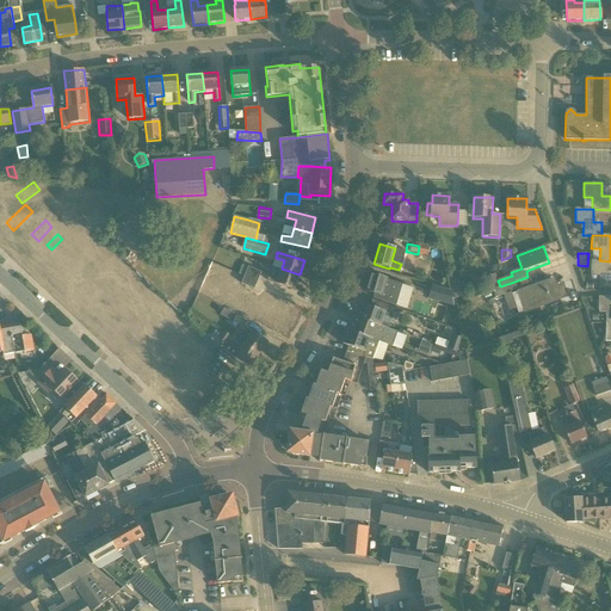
[(74,254),(65,264),(75,275),(85,264),(74,254)]
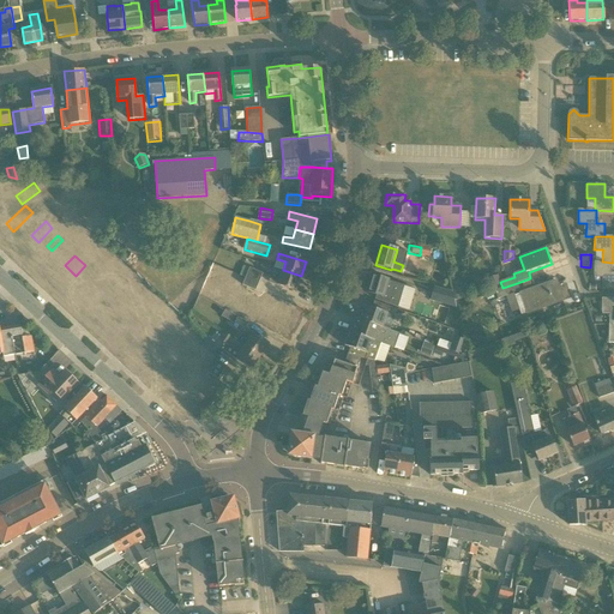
[(612,263),(602,262),(594,262),(594,276),(602,276),(602,289),(613,288),(613,275),(612,275),(612,263)]
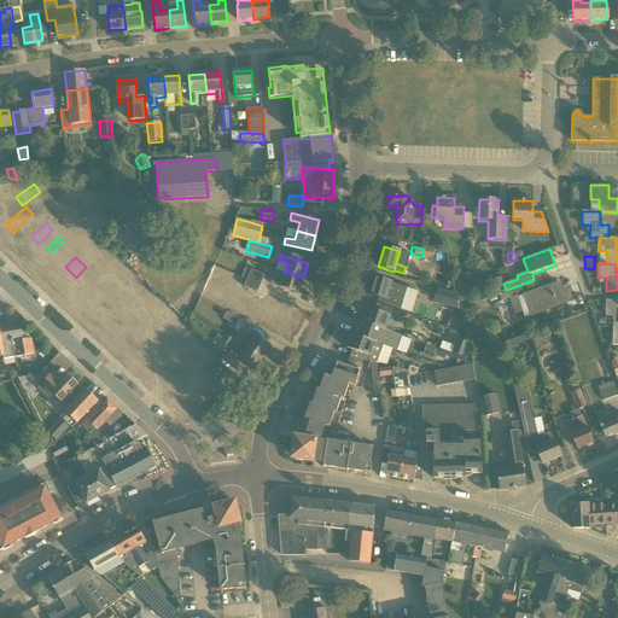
[(251,269),(248,280),(261,285),(264,275),(251,269)]
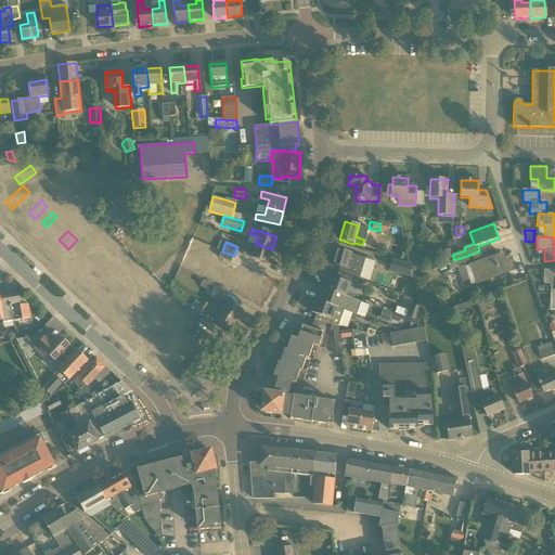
[(245,249),(243,255),(268,263),(272,249),(256,244),(254,253),(245,249)]
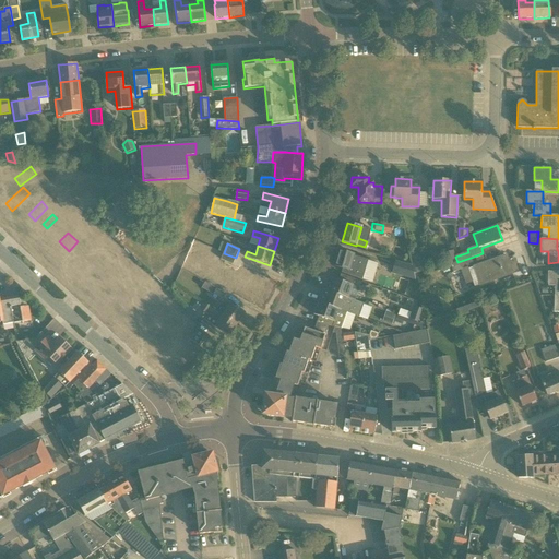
[(334,266),(342,269),(341,273),(372,282),(378,264),(354,257),(354,256),(339,251),(334,266)]
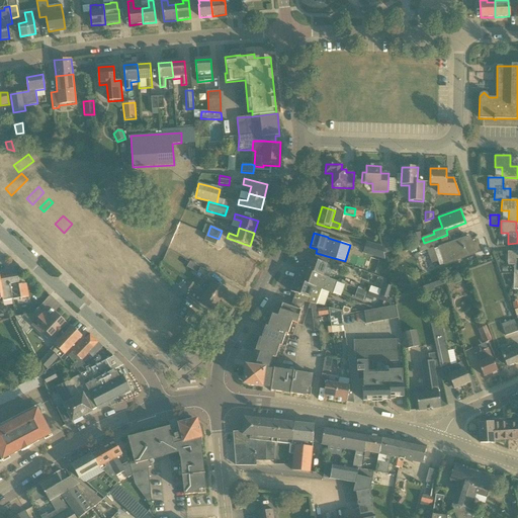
[(411,236),(414,243),(418,242),(422,240),(420,233),(411,236)]
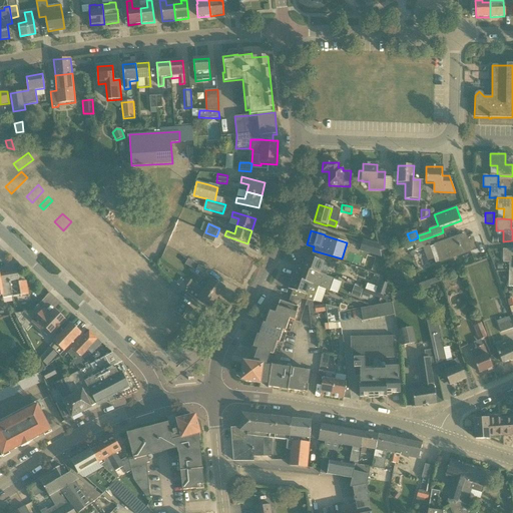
[(75,249),(85,236),(79,232),(69,244),(75,249)]
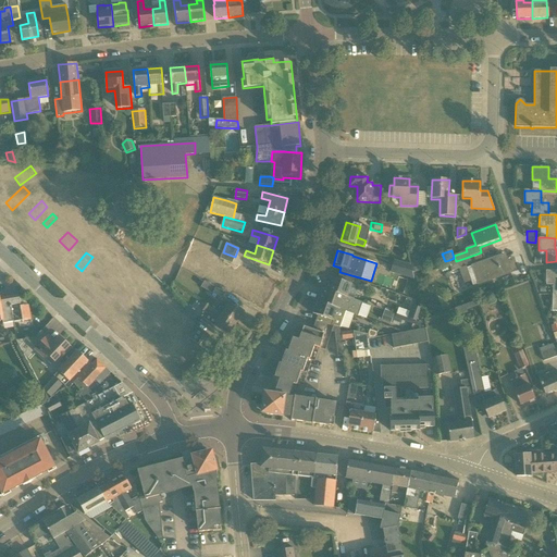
[(232,263),(235,257),(223,252),(220,259),(232,263)]
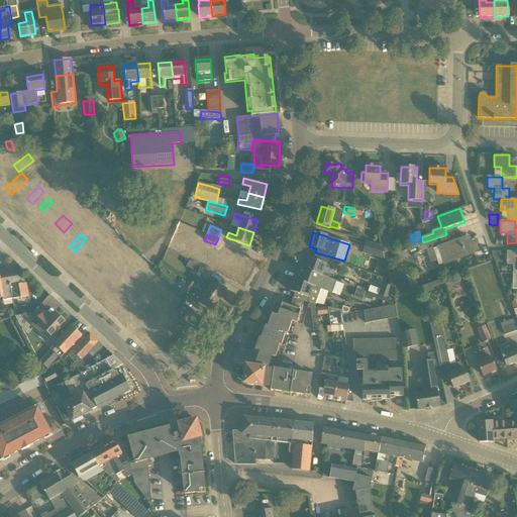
[(91,252),(97,244),(89,237),(82,245),(91,252)]
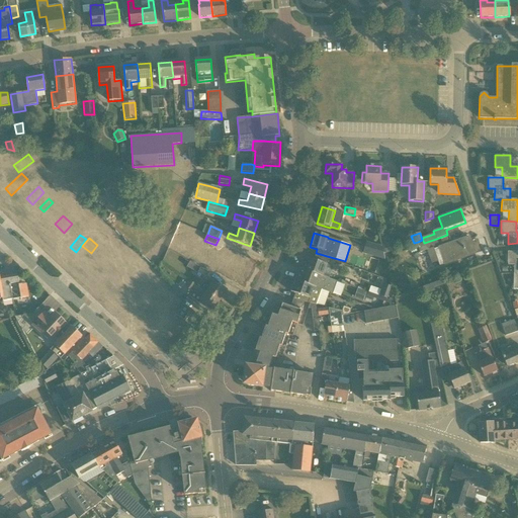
[(469,238),(439,248),(428,252),(432,263),(438,261),(440,266),(475,254),(469,238)]
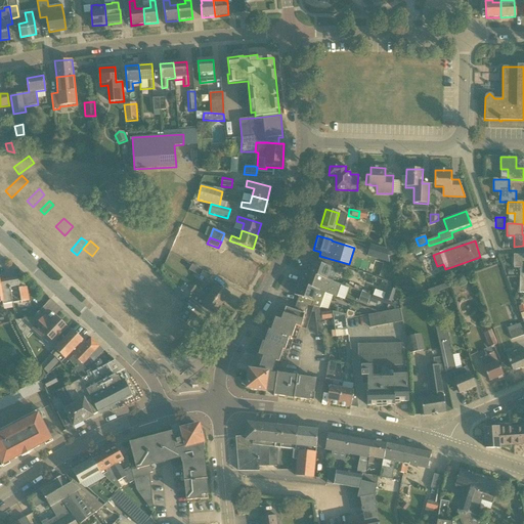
[(441,242),(429,246),(422,248),(425,256),(432,253),(444,249),(441,242)]
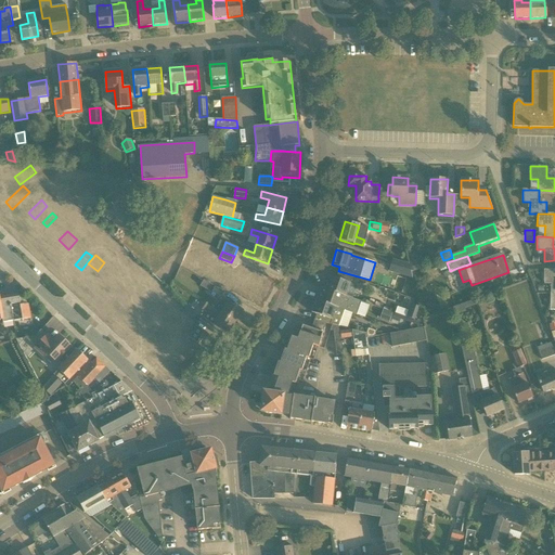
[(392,259),(388,271),(412,279),(409,265),(392,259)]
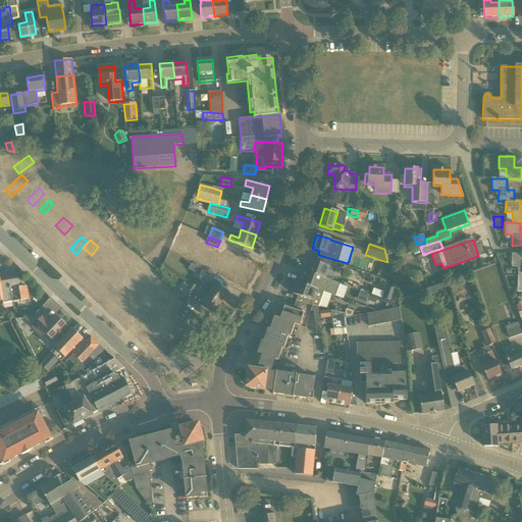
[(396,253),(394,245),(384,247),(386,255),(396,253)]
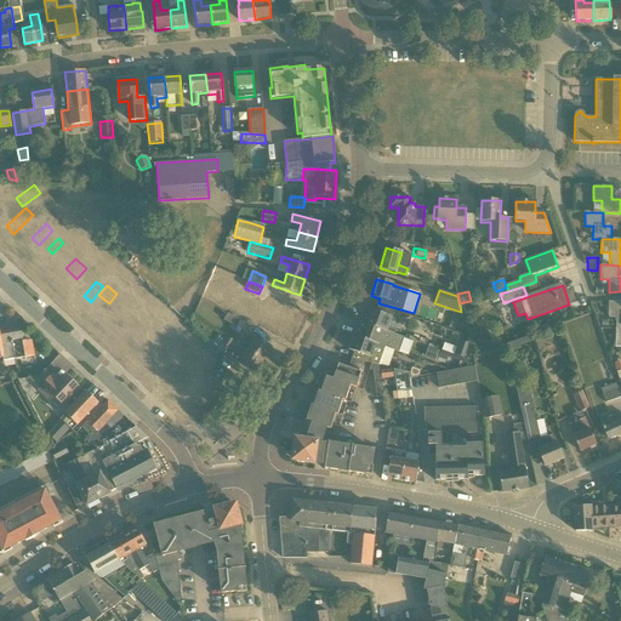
[(284,334),(296,303),(278,296),(266,326),(284,334)]
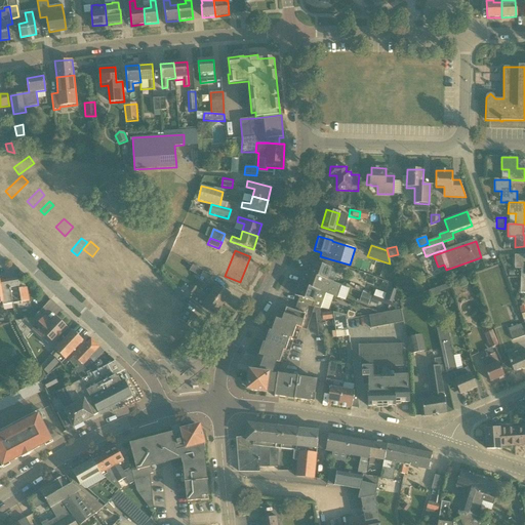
[(205,260),(220,267),(224,259),(207,253),(205,260)]
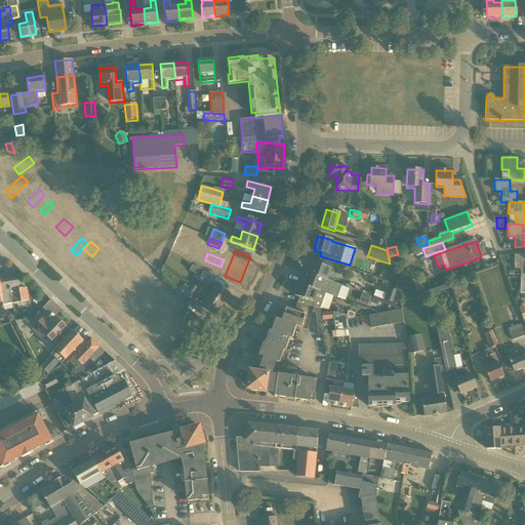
[(524,255),(515,255),(514,267),(521,268),(521,278),(524,278),(524,255)]
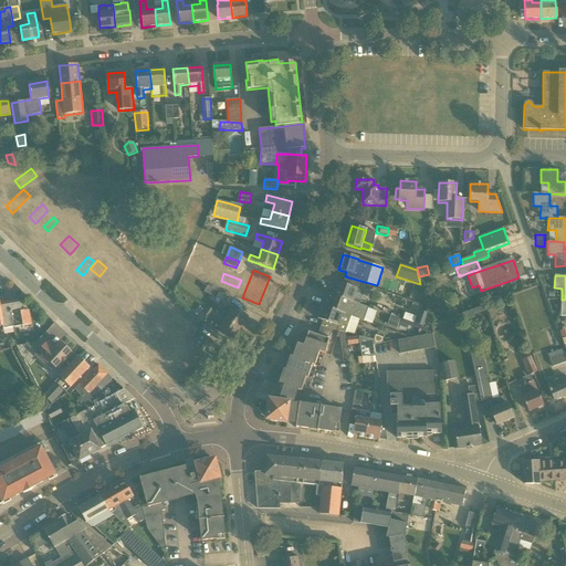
[(359,304),(364,292),(357,290),(359,283),(345,278),(343,284),(336,282),(332,294),(332,295),(349,301),(349,302),(353,303),(358,304),(359,304)]
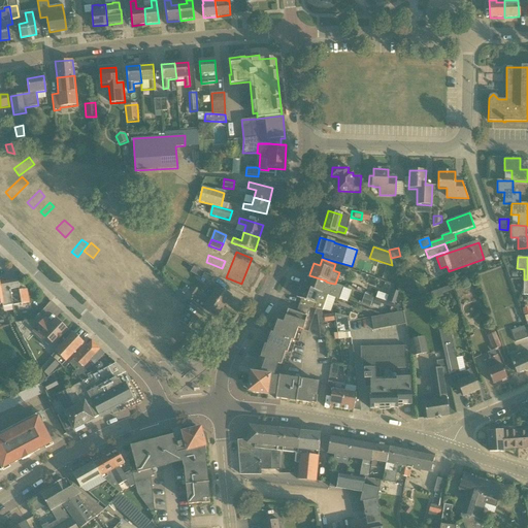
[(191,272),(201,278),(204,273),(194,267),(191,272)]
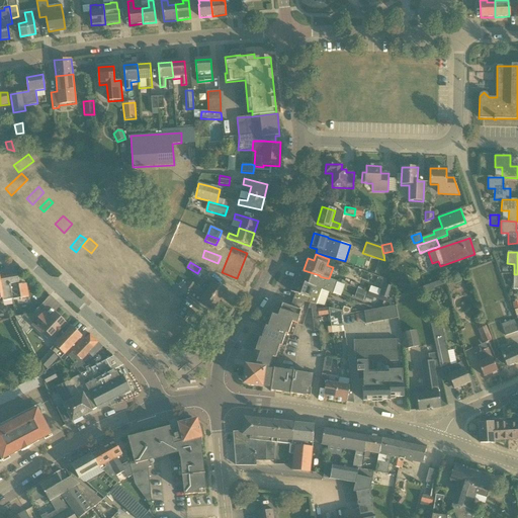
[(316,287),(322,289),(332,293),(337,281),(329,278),(328,278),(323,277),(320,276),(320,275),(304,270),(304,269),(303,269),(297,281),(314,287),(316,287)]
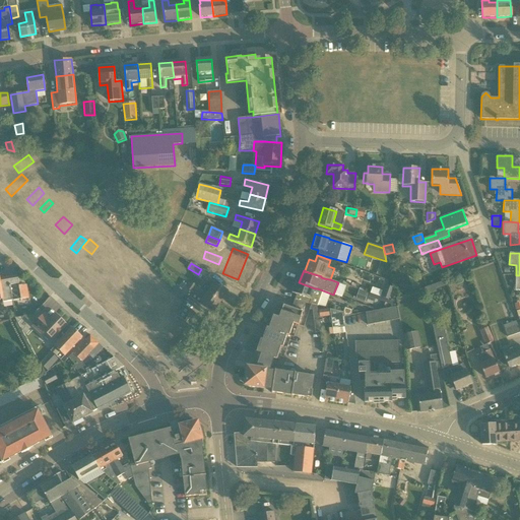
[(0,300),(2,300),(3,303),(28,299),(26,285),(19,286),(17,275),(0,277),(0,300)]
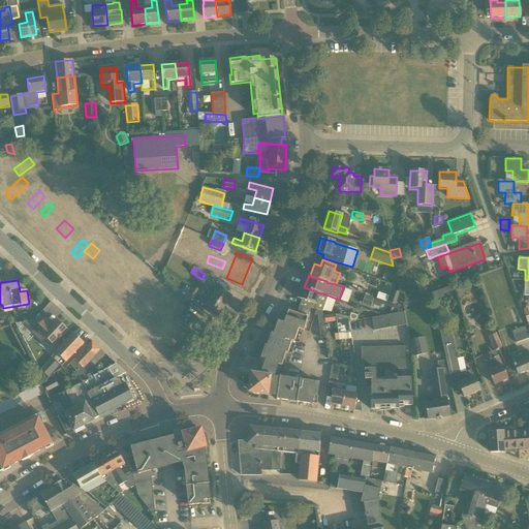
[(231,297),(212,282),(208,287),(215,292),(211,299),(224,308),(231,297)]
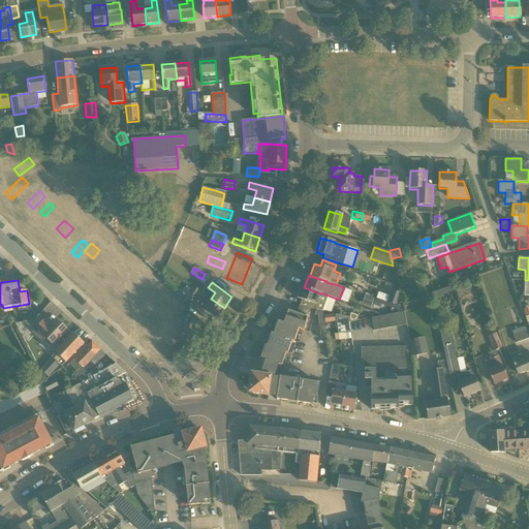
[(311,309),(317,310),(322,311),(329,296),(322,293),(320,293),(304,287),(302,286),(297,298),(302,300),(300,306),(311,309)]
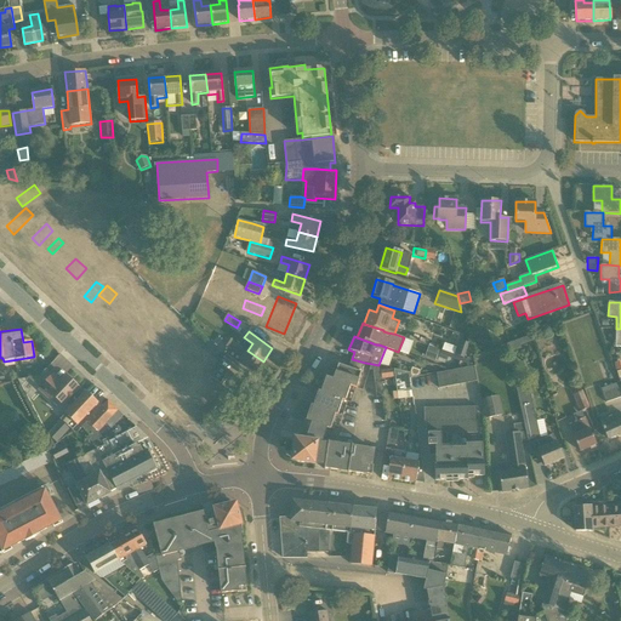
[(531,336),(507,345),(510,353),(522,348),(520,346),(533,342),(531,336)]
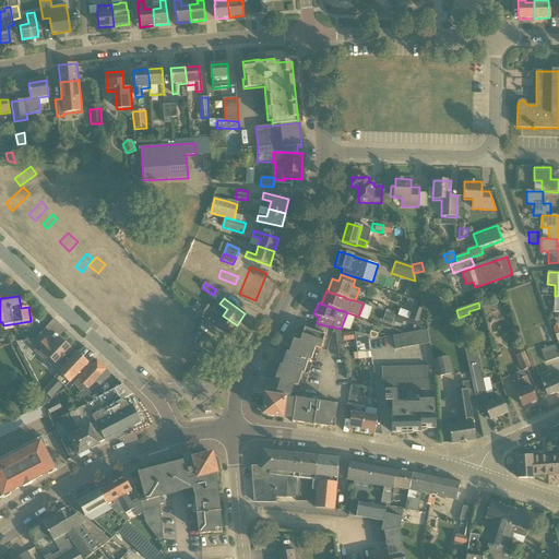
[(229,336),(237,325),(223,316),(204,304),(200,310),(204,313),(205,313),(207,316),(204,320),(229,336)]
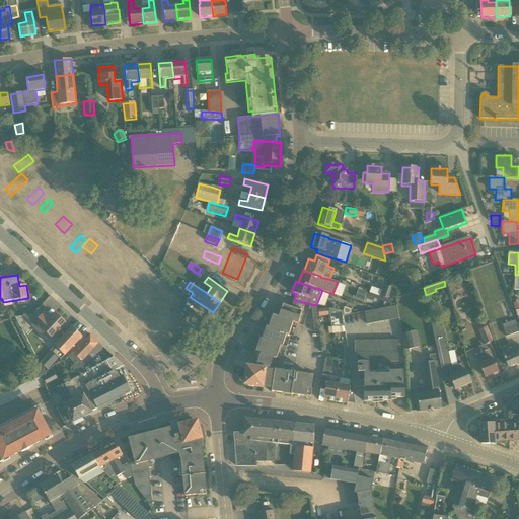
[(379,290),(377,296),(387,299),(391,288),(384,285),(382,291),(379,290)]
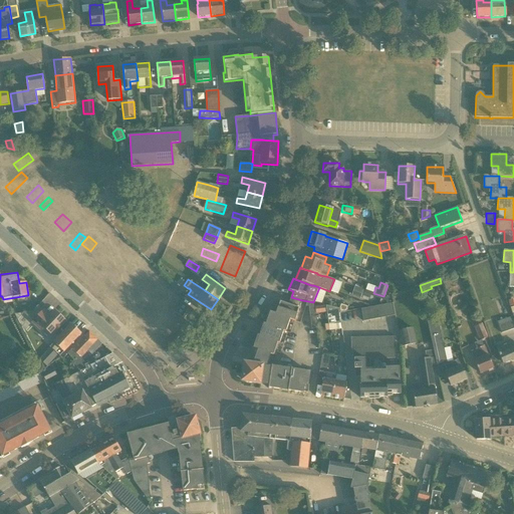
[(182,289),(173,283),(170,288),(179,295),(182,289)]
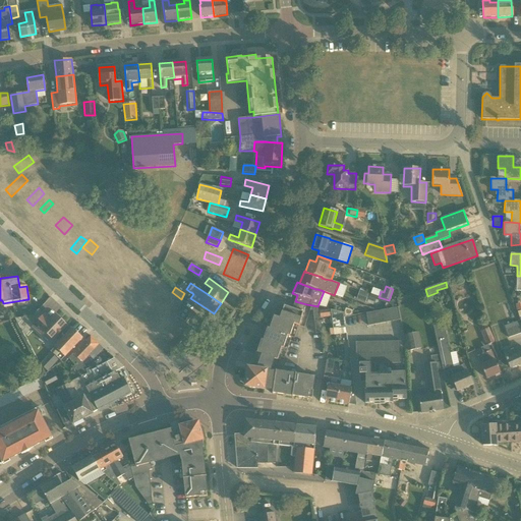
[(368,294),(359,291),(356,300),(365,303),(368,294)]
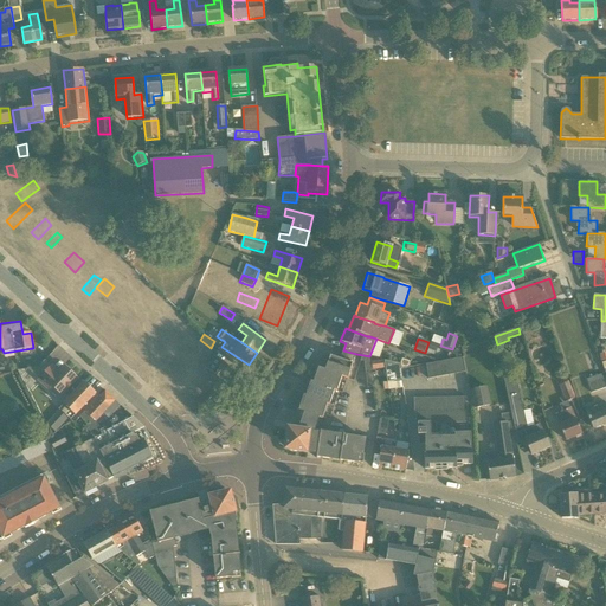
[(159,359),(165,353),(153,342),(147,348),(159,359)]
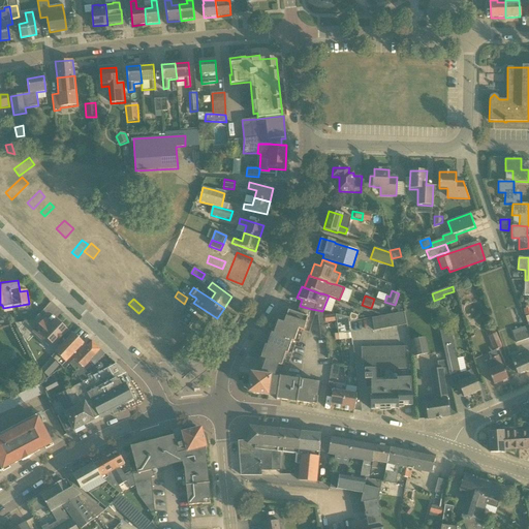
[(304,330),(308,317),(311,309),(300,306),(297,313),(288,311),(284,323),(299,329),(304,331),(304,330)]
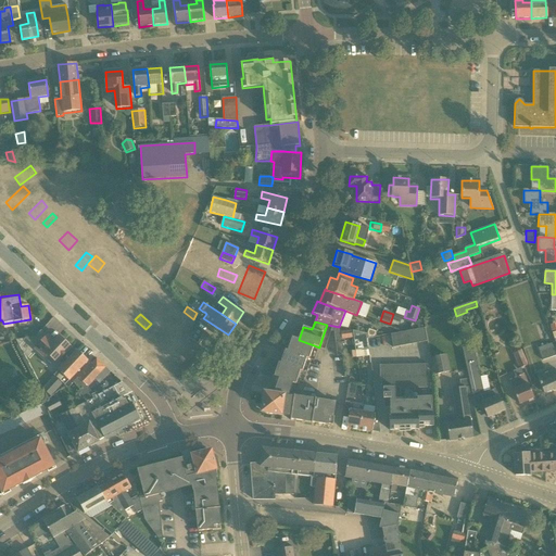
[(167,343),(179,330),(172,324),(160,337),(167,343)]
